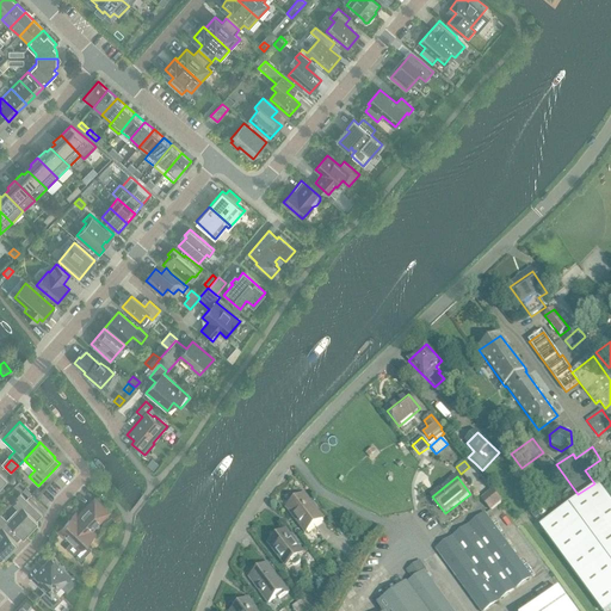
[(609,610),(610,610),(610,501),(599,486),(598,487),(571,507),(542,528),(603,610),(609,610)]
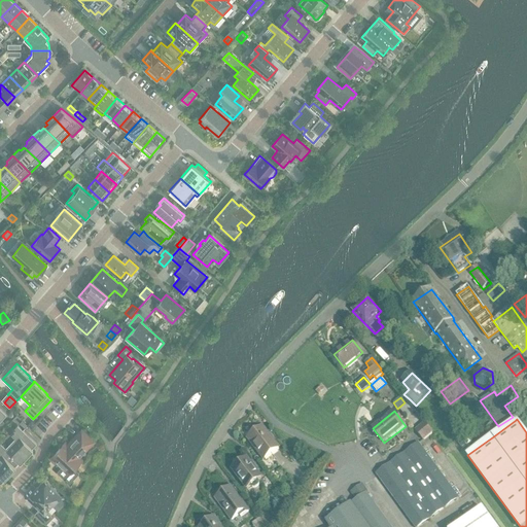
[(422,441),(431,433),(425,424),(416,431),(422,441)]
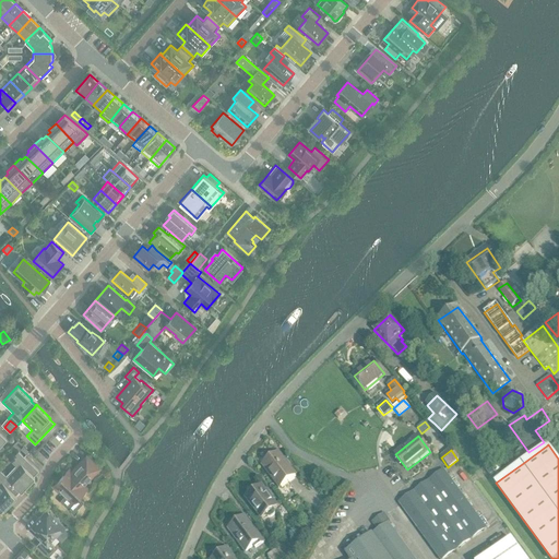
[(20,490),(22,491),(35,477),(34,476),(38,471),(19,451),(11,460),(16,465),(7,476),(6,476),(21,490),(20,490)]
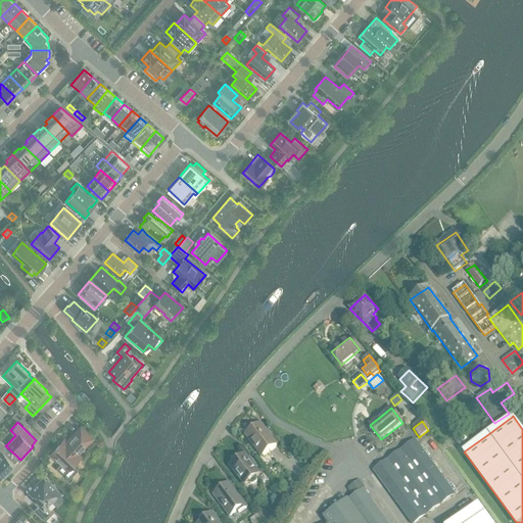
[(262,457),(277,445),(260,424),(246,435),(246,436),(246,437),(249,441),(250,441),(262,457)]
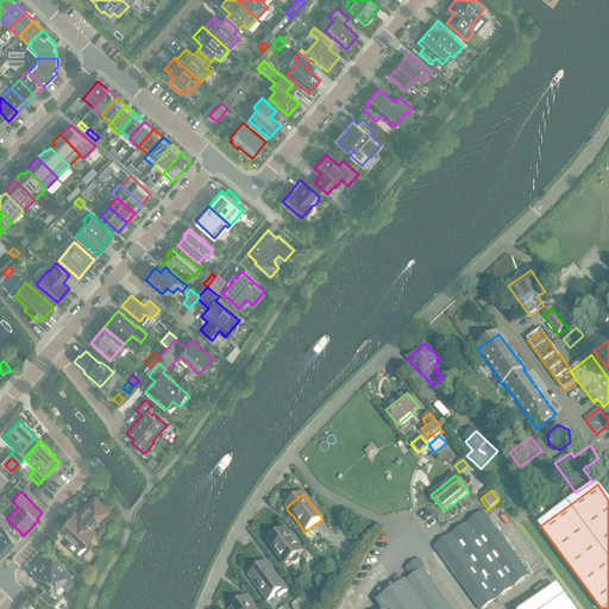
[(75,513),(60,528),(71,539),(66,546),(80,559),(92,546),(86,540),(94,532),(89,527),(100,515),(101,518),(108,510),(94,497),(77,515),(75,513)]
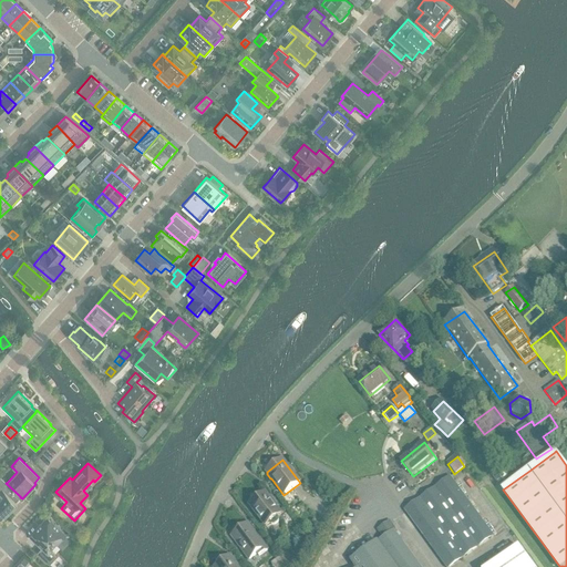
[(498,483),(509,474),(503,464),(491,473),(498,483)]
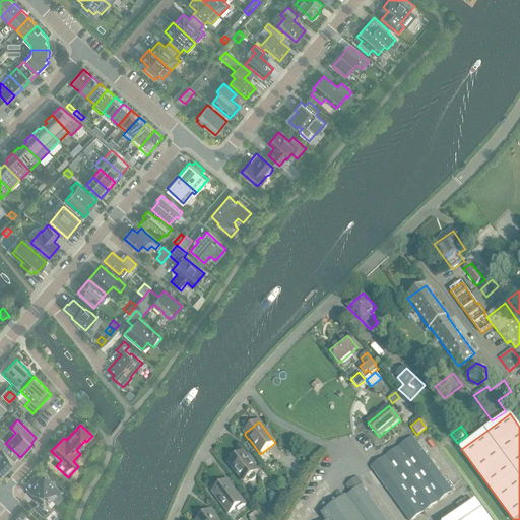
[(0,438),(0,437),(0,471),(3,474),(16,461),(14,460),(18,456),(19,456),(5,443),(6,443),(0,438)]
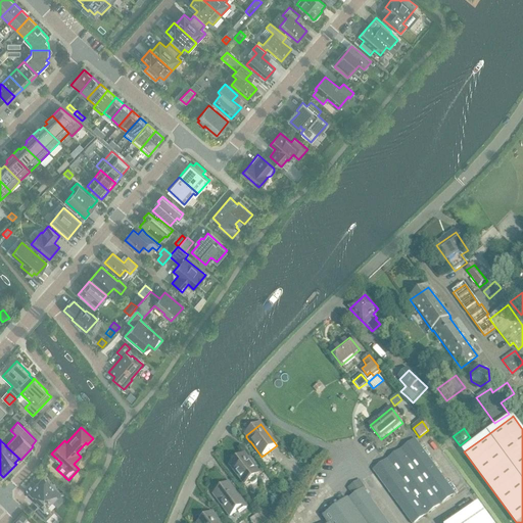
[(416,522),(435,510),(457,494),(417,439),(373,471),(410,522),(416,522)]
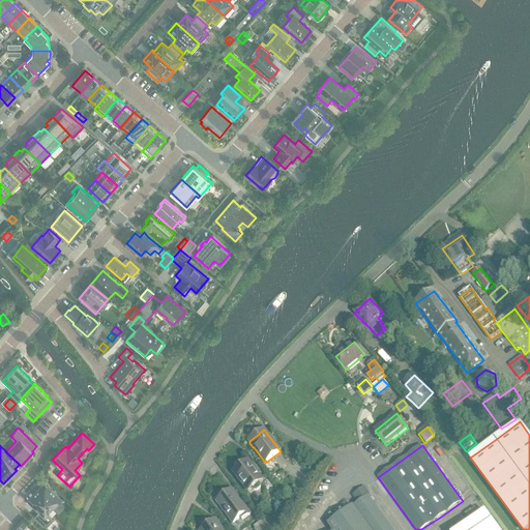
[(260,483),(263,481),(259,475),(260,474),(256,469),(254,470),(247,461),(233,472),(248,493),(253,490),(254,492),(257,492),(261,489),(261,486),(260,483)]
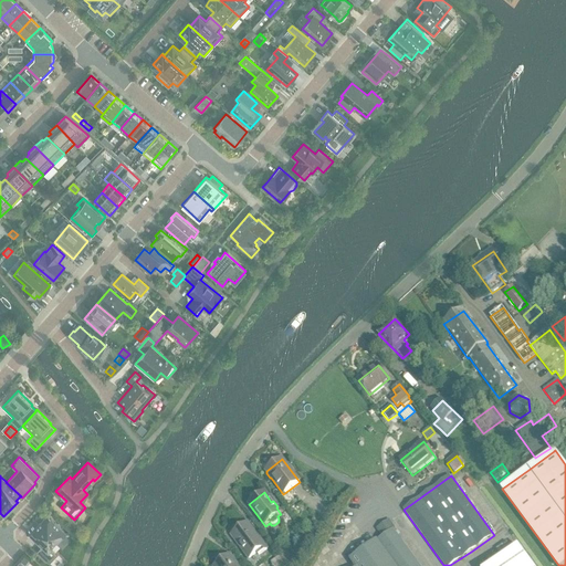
[(35,522),(28,531),(28,534),(30,534),(42,546),(37,552),(48,563),(55,554),(51,549),(52,548),(46,543),(51,537),(58,543),(60,545),(62,547),(71,540),(69,537),(69,536),(69,533),(66,533),(48,515),(39,524),(35,522)]
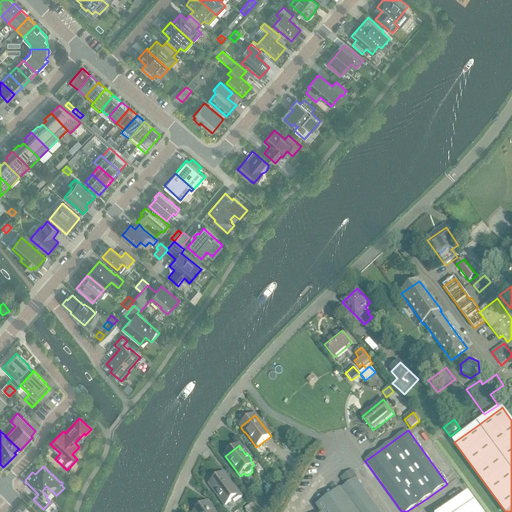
[(379,511),(356,479),(358,478),(353,471),(342,479),(345,484),(347,483),(349,485),(318,507),(320,511),(379,511)]
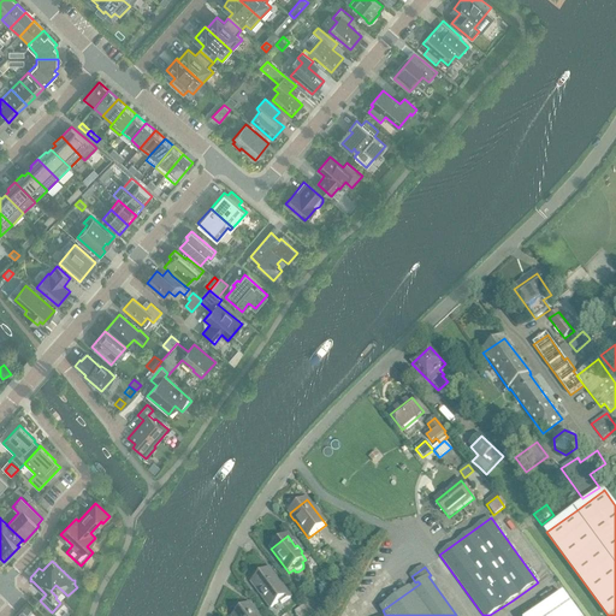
[(270,570),(252,582),(271,608),(272,608),(273,610),(280,604),(282,605),(290,598),(270,570)]
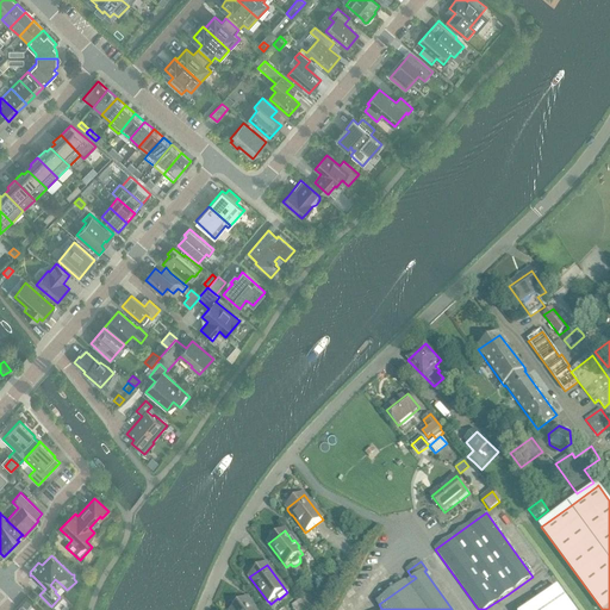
[(82,579),(87,573),(81,567),(76,573),(82,579)]
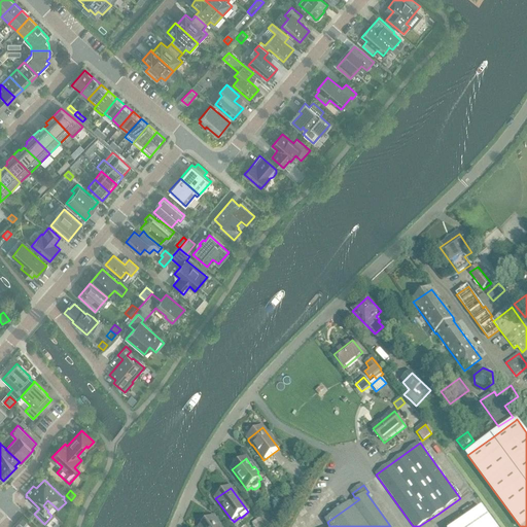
[(495,526),(483,508),(456,526),(495,526)]
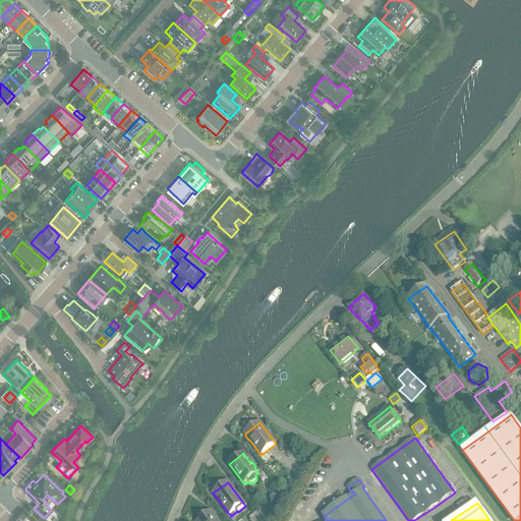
[(218,520),(212,511),(197,520),(218,520)]
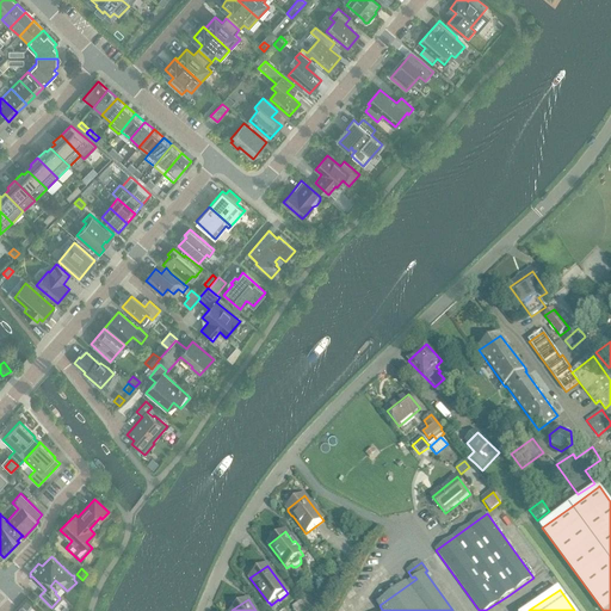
[(295,610),(309,610),(302,599),(292,606),(295,610)]
